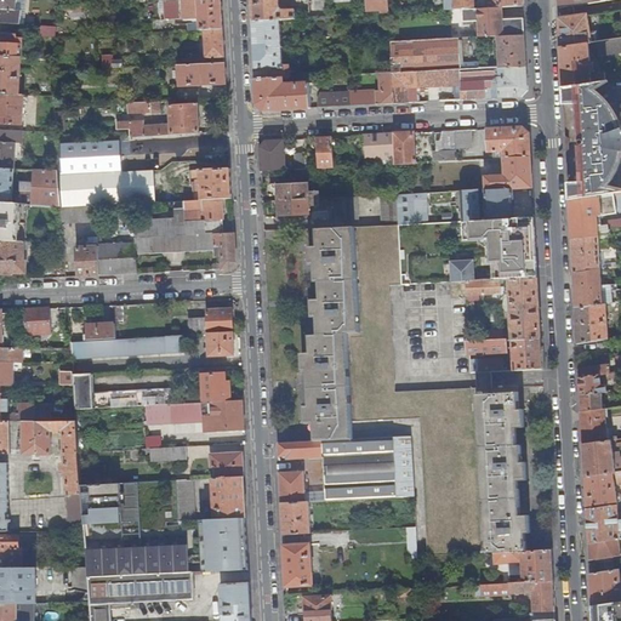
[(0,0),(0,22),(21,24),(22,10),(17,10),(17,0),(0,0)]
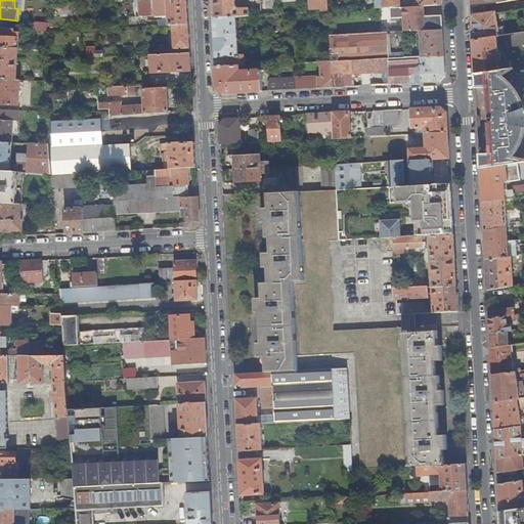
[(159,26),(173,25),(188,24),(187,10),(186,0),(138,0),(139,15),(163,14),(163,17),(161,17),(161,19),(158,19),(159,26)]
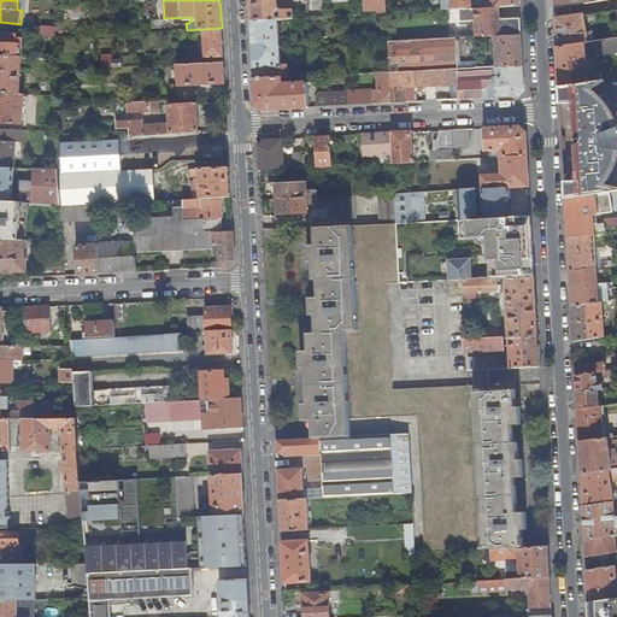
[(250,0),(251,6),(252,21),(278,19),(295,18),(294,10),(281,11),(278,9),(277,0),(250,0)]
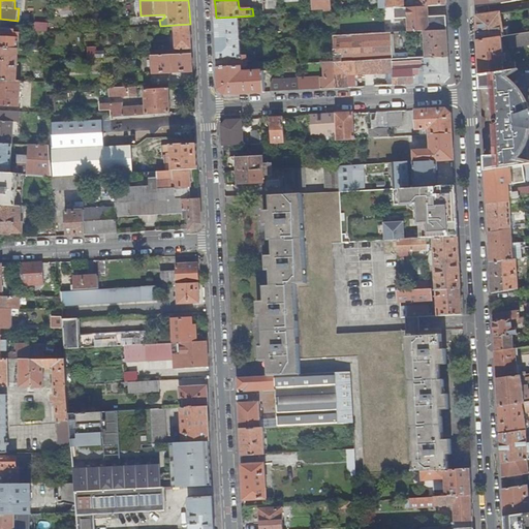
[(323,9),(324,12),(332,11),(331,0),(330,0),(312,0),(314,9),(323,9)]
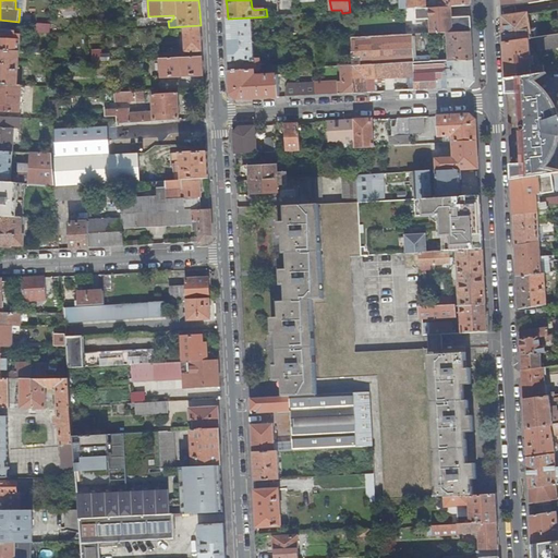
[(399,0),(400,10),(414,9),(451,7),(470,5),(470,0),(399,0)]
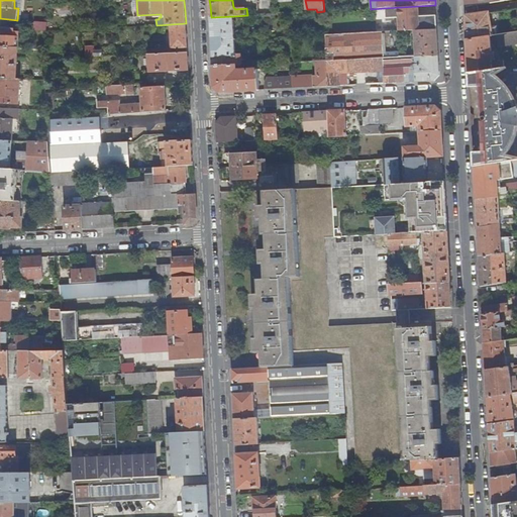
[(436,17),(436,16),(418,16),(418,6),(384,8),(385,19),(397,18),(398,32),(402,32),(414,31),(437,30),(436,17)]
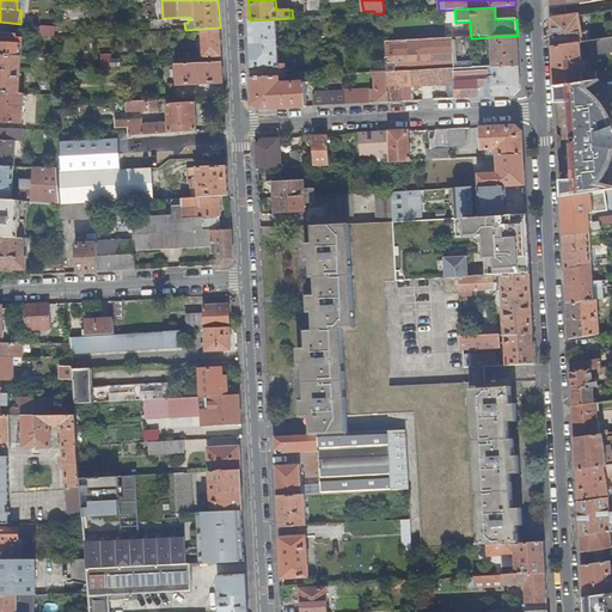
[(580,17),(552,20),(554,48),(583,43),(580,17)]
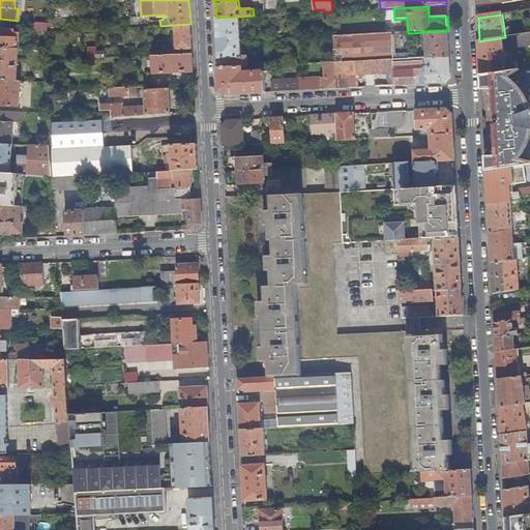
[(239,17),(216,18),(216,28),(217,55),(218,68),(242,67),(246,67),(246,55),(241,55),(240,43),(243,43),(243,40),(240,40),(239,17)]
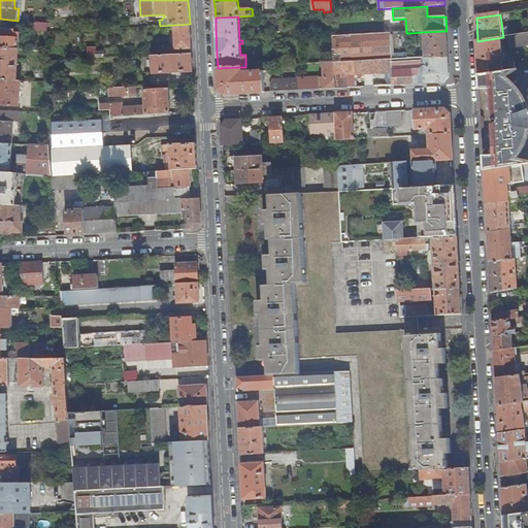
[(35,29),(47,30),(47,22),(36,22),(35,29)]
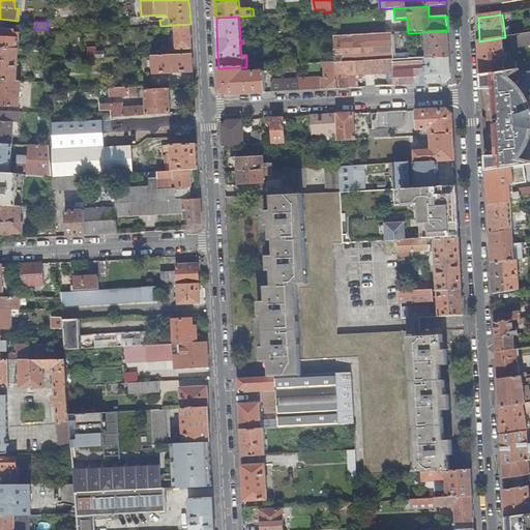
[(176,49),(192,49),(192,36),(190,24),(175,25),(176,49)]
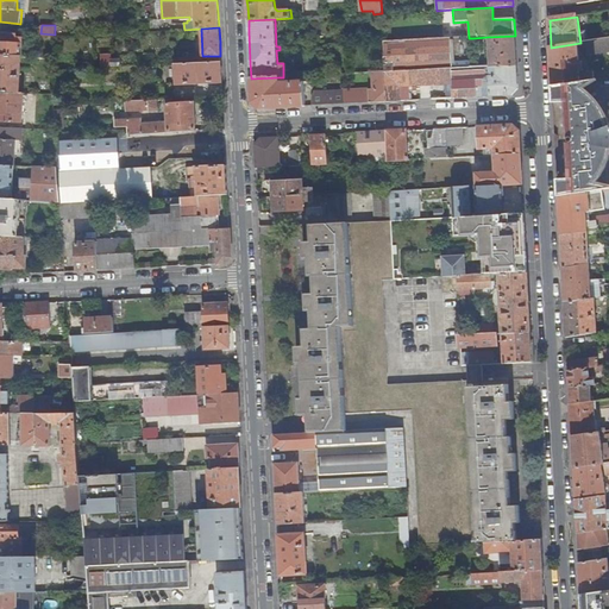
[(0,55),(22,56),(23,39),(18,39),(18,36),(0,33),(0,55)]
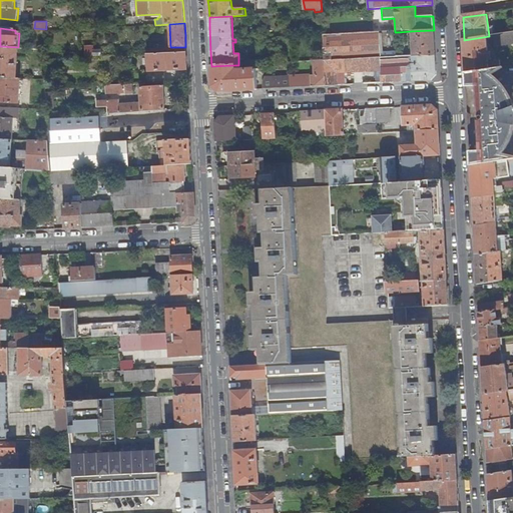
[(434,42),(434,30),(411,31),(412,56),(435,55),(434,42)]
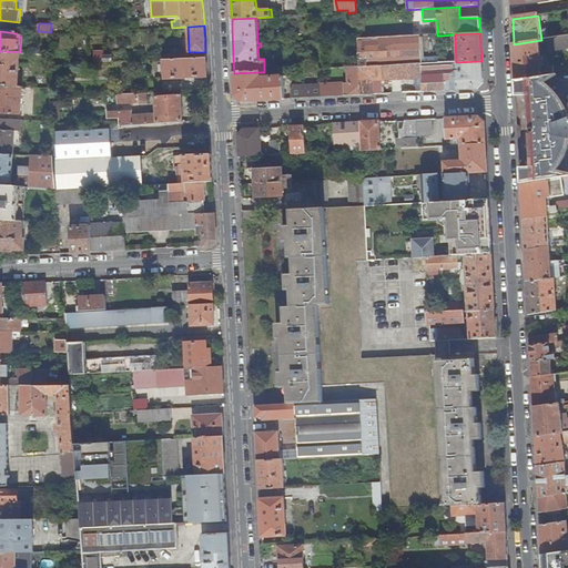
[(541,40),(514,44),(515,63),(516,80),(547,75),(555,74),(554,67),(541,69),(541,67),(544,67),(544,58),(540,58),(540,50),(548,50),(548,51),(567,48),(567,34),(556,38),(541,40)]
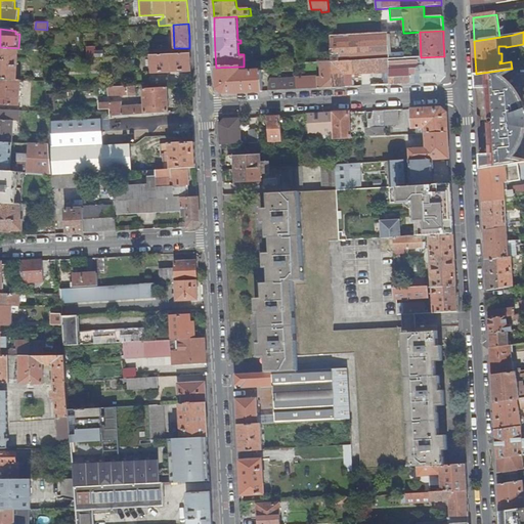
[(332,61),(333,87),(352,87),(351,73),(389,71),(389,85),(440,83),(445,77),(444,68),(444,56),(421,57),(404,58),(404,53),(388,53),(387,33),(330,36),(332,61)]
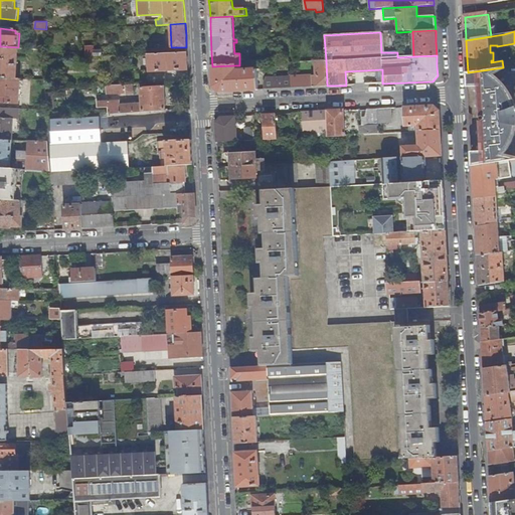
[(0,77),(16,78),(18,47),(0,46),(0,77)]
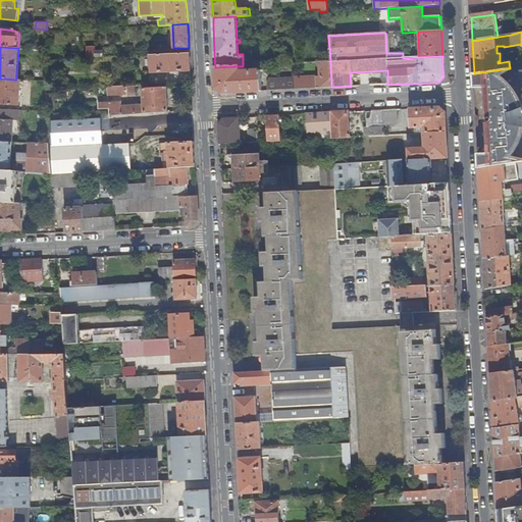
[(87,58),(96,57),(96,49),(87,50),(87,58)]
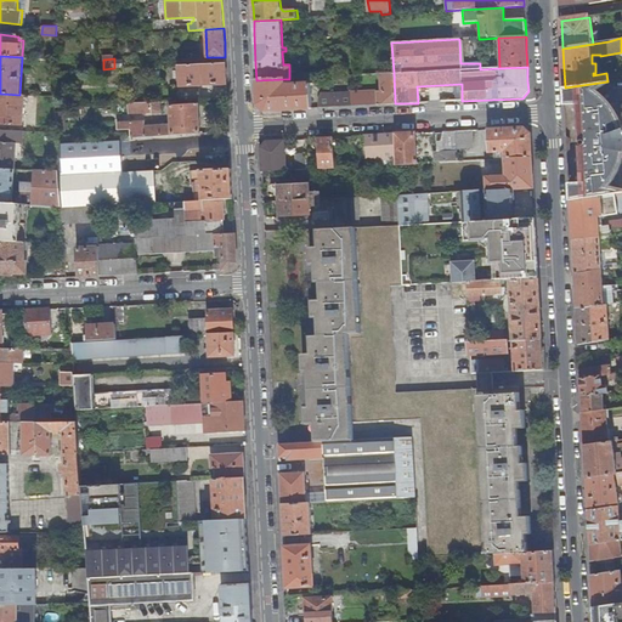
[(181,86),(227,84),(226,79),(226,62),(180,64),(181,86)]
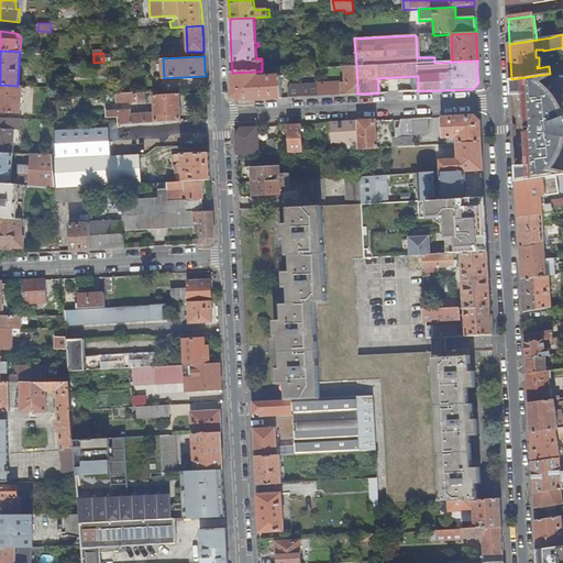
[(287,85),(288,98),(305,97),(333,96),(357,94),(356,66),(343,67),(344,83),(287,85)]
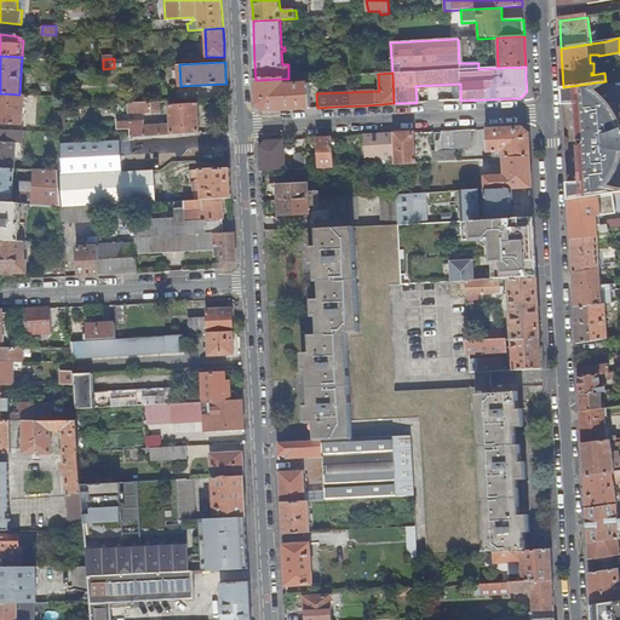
[(283,79),(256,80),(256,87),(257,104),(264,110),(310,108),(309,84),(283,85),(283,79)]
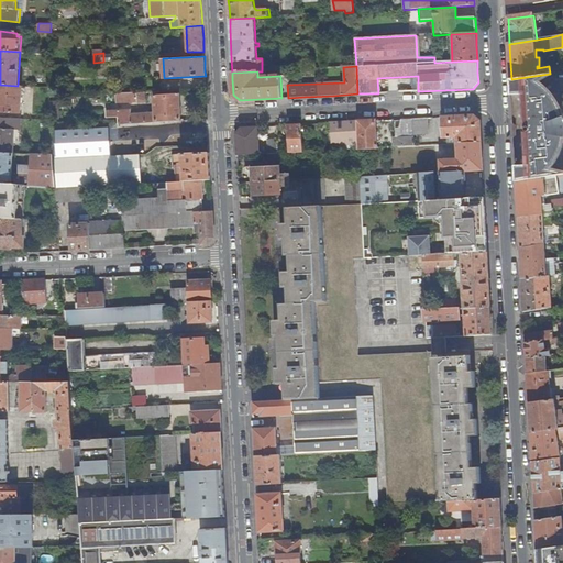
[(511,92),(512,105),(542,100),(542,96),(541,96),(540,88),(539,87),(539,81),(552,74),(550,74),(542,75),(511,79),(511,92)]
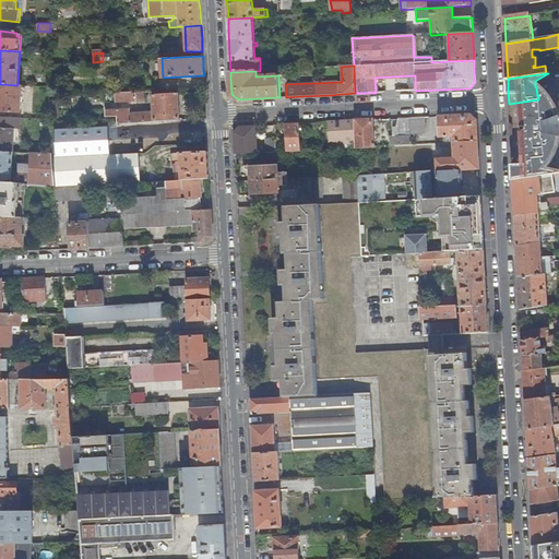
[(538,95),(538,99),(552,97),(552,96),(548,91),(543,85),(535,81),(535,86),(536,87),(537,95),(538,95)]
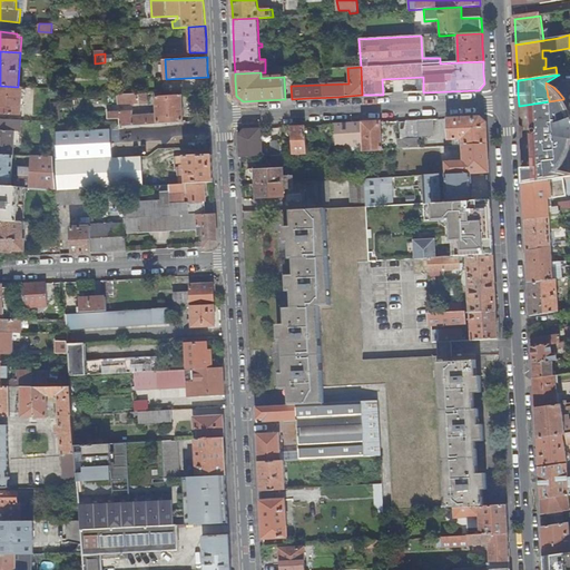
[(22,87),(18,87),(0,86),(0,114),(21,115),(22,87)]
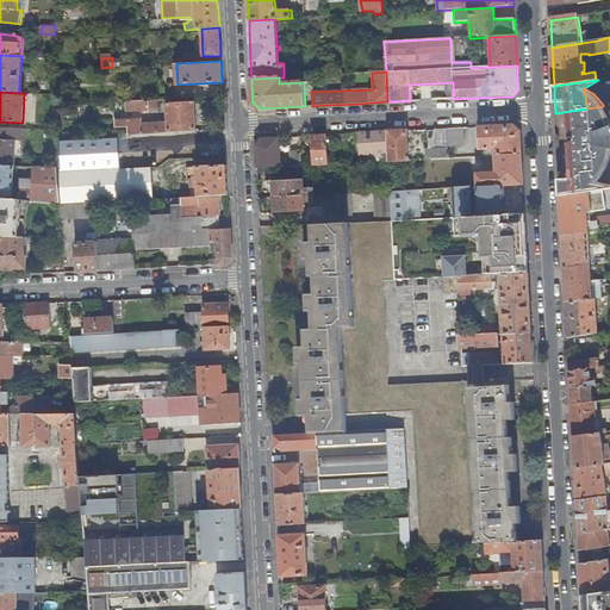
[(159,110),(159,99),(131,100),(131,111),(159,110)]
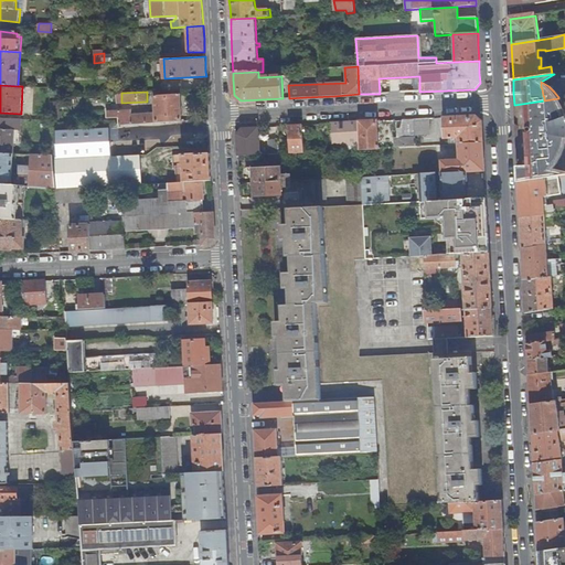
[(119,124),(181,120),(180,94),(153,96),(155,113),(131,114),(130,109),(107,110),(107,117),(118,117),(119,124)]
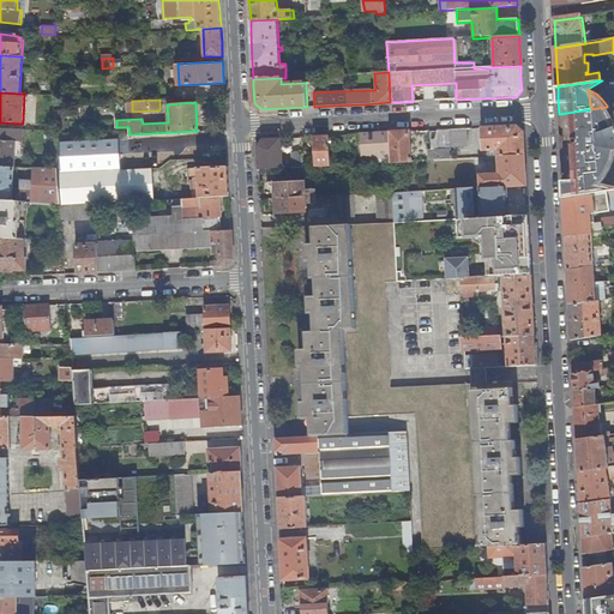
[(607,107),(591,109),(593,120),(600,120),(603,121),(609,124),(612,126),(613,130),(613,121),(611,114),(607,107)]
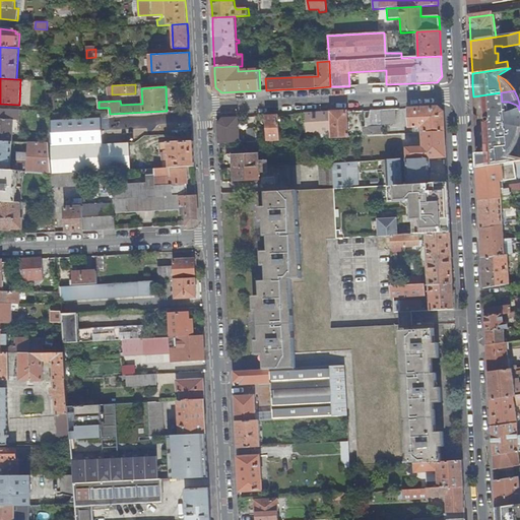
[(501,92),(473,96),(473,105),(474,110),(474,117),(476,117),(476,120),(519,114),(519,110),(518,107),(516,105),(511,103),(508,102),(502,102),(501,92)]
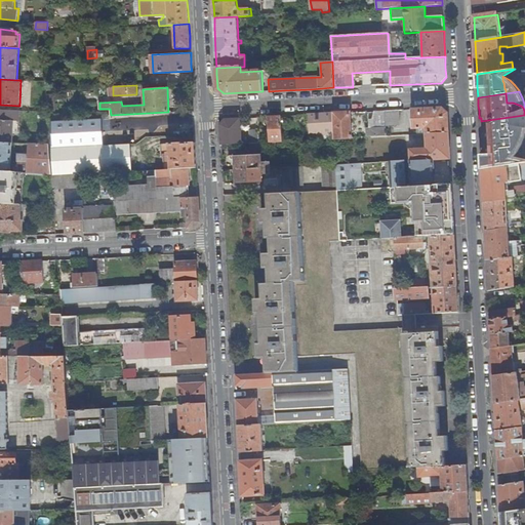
[(443,108),(412,110),(413,129),(427,128),(427,134),(450,133),(449,124),(449,113),(443,108)]
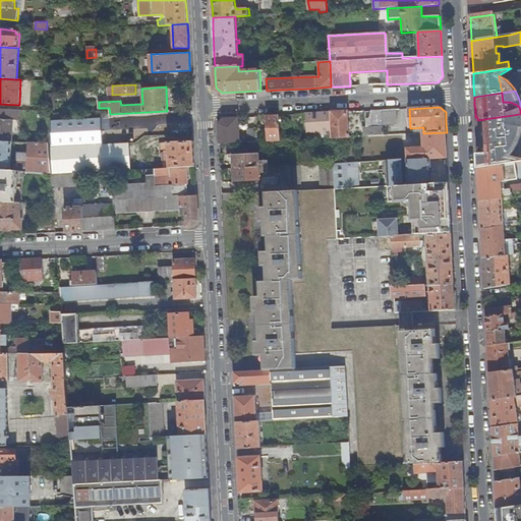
[(0,108),(0,140),(12,141),(13,131),(13,120),(19,120),(19,110),(0,108)]
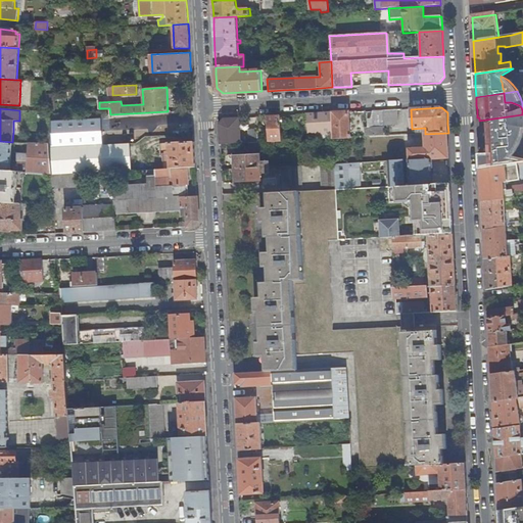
[(396,109),(385,110),(385,125),(397,124),(396,109)]
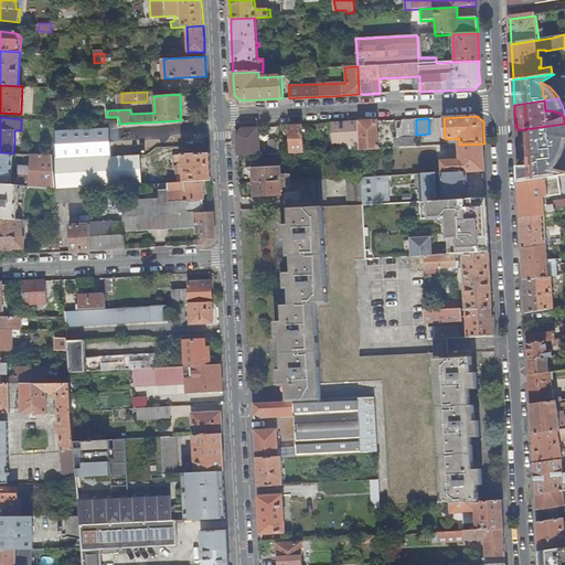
[(416,135),(416,119),(405,119),(406,138),(417,138),(416,135)]
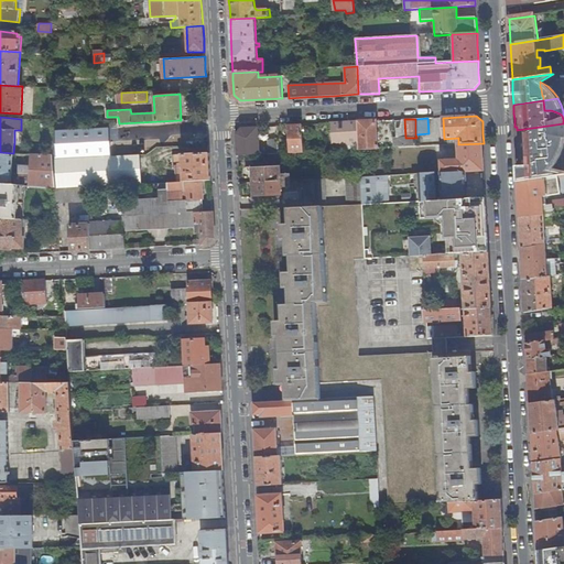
[(378,145),(377,121),(359,122),(360,150),(381,149),(381,145),(378,145)]
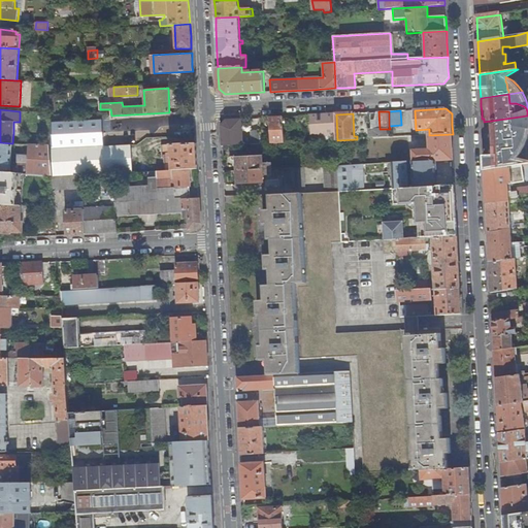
[(337,140),(336,114),(312,116),(312,122),(314,132),(314,136),(321,136),(321,140),(337,140)]
